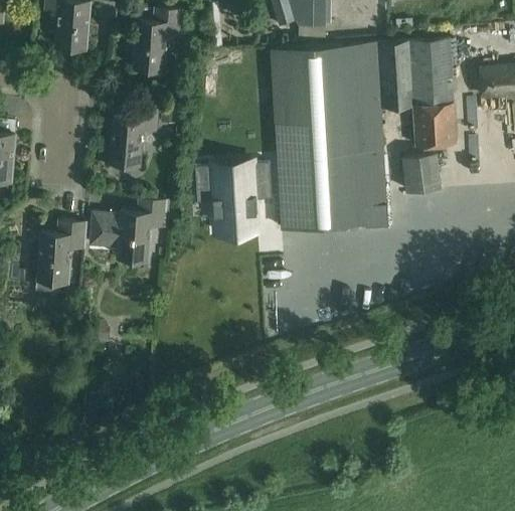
[(84,50),(86,50),(90,3),(72,1),(72,0),(46,0),(45,12),(58,13),(55,48),(56,48),(57,42),(86,45),(84,50)]
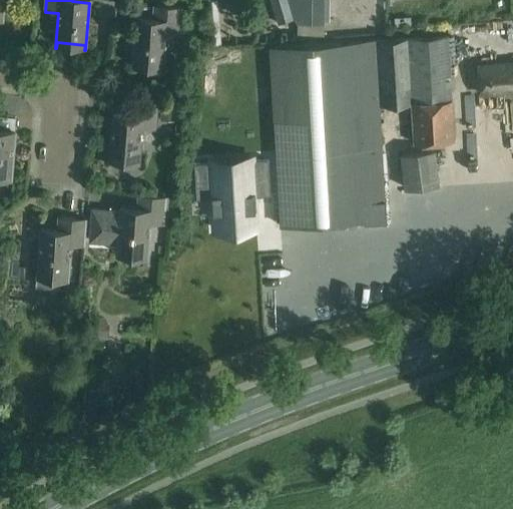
[(297,0),(297,42),(325,41),(324,0),(297,0)]
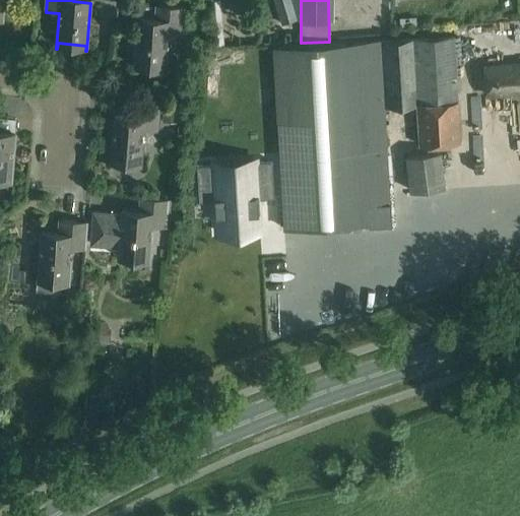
[(291,2),(275,7),(281,27),(298,22),(291,2)]
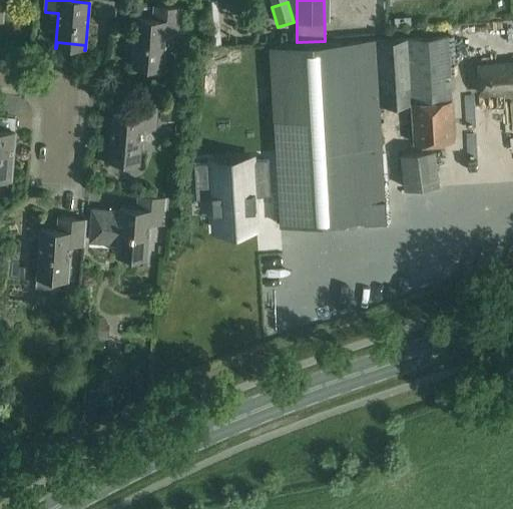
[(154,22),(136,21),(133,68),(134,69),(135,63),(163,65),(162,70),(163,70),(166,36),(179,37),(180,10),(154,9),(154,22)]
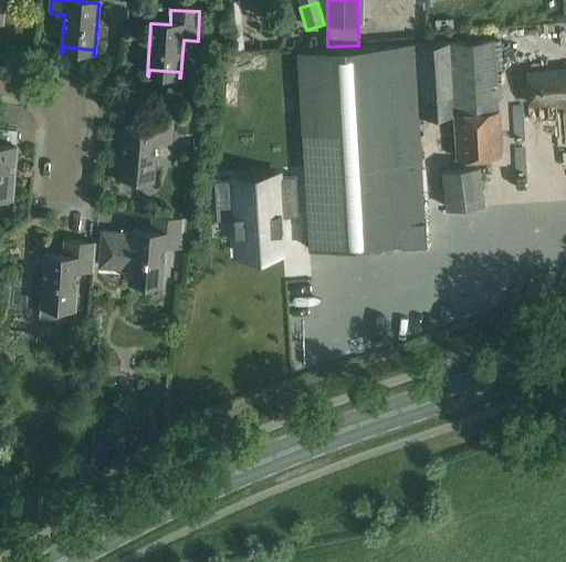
[(436,25),(436,34),(453,33),(453,24),(436,25)]
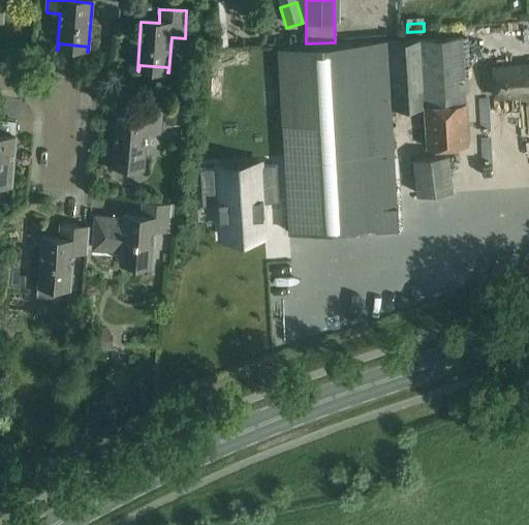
[(463,42),(389,47),(389,45),(278,52),(288,237),(399,230),(393,113),(425,111),(427,153),(469,151),(463,42)]
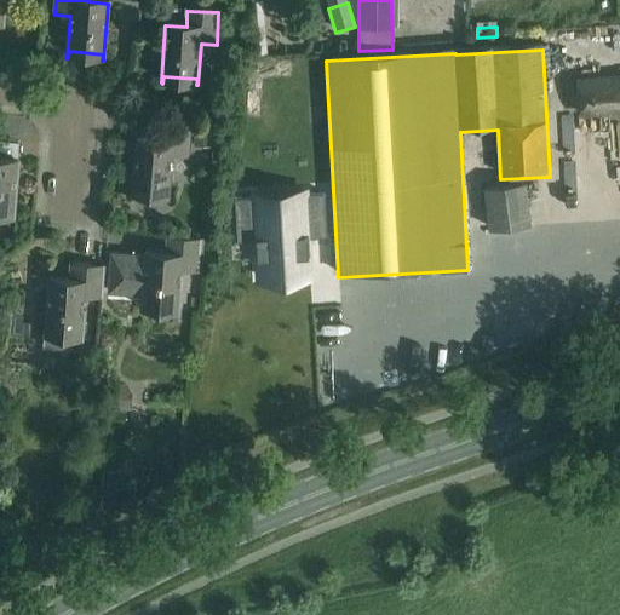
[(619,80),(593,82),(578,84),(580,118),(619,114),(619,80)]
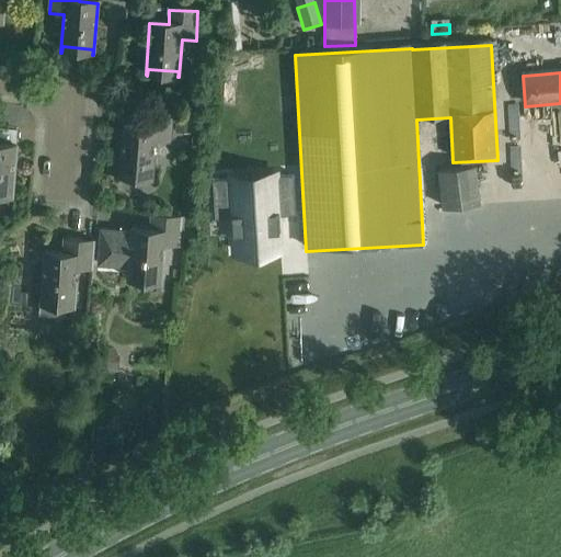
[(26,132),(30,118),(8,112),(3,125),(26,132)]
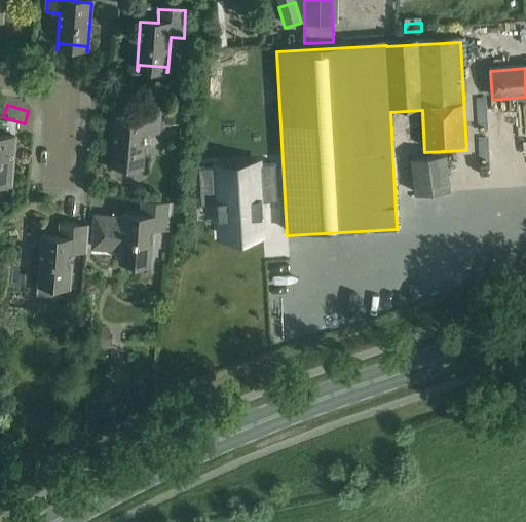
[(142,170),(143,170),(146,135),(159,136),(161,109),(135,107),(134,120),(116,118),(112,168),(113,168),(114,162),(143,164),(142,170)]
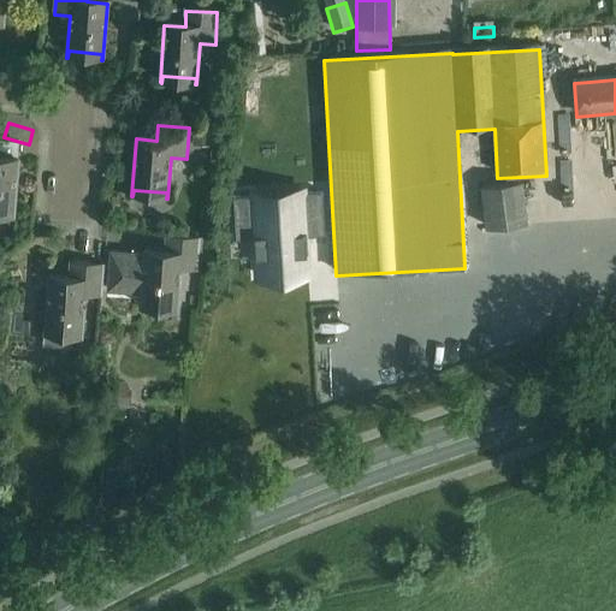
[(11,219),(13,219),(18,161),(0,159),(0,211),(12,212),(11,219)]
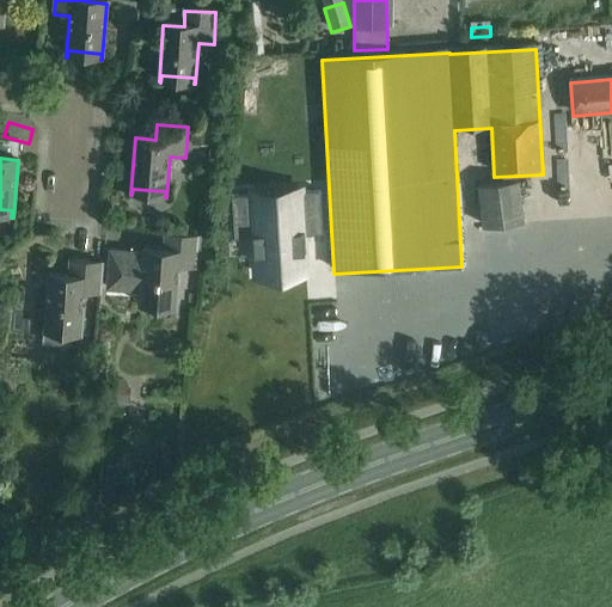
[(484,230),(525,225),(520,184),(479,189),(484,230)]
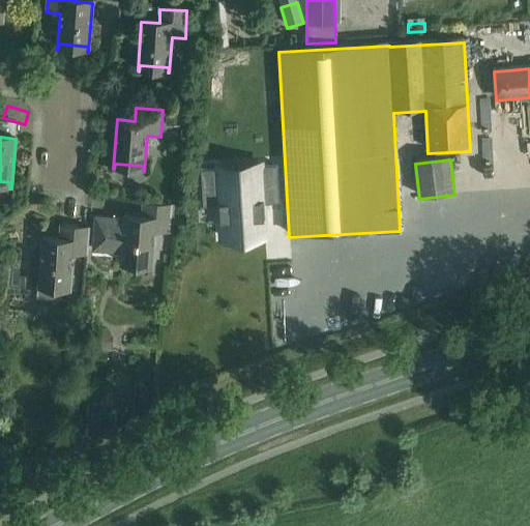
[(223,172),(201,173),(203,209),(219,208),(222,240),(265,238),(263,206),(280,205),(277,169),(257,170),(257,184),(223,186),(223,172)]
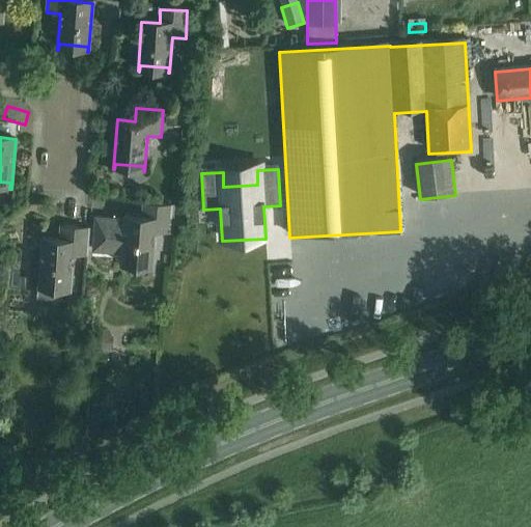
[(151,270),(152,270),(156,233),(169,234),(171,207),(144,205),(143,219),(126,218),(126,223),(96,220),(93,253),(122,255),(121,267),(122,267),(123,261),(152,264),(151,270)]
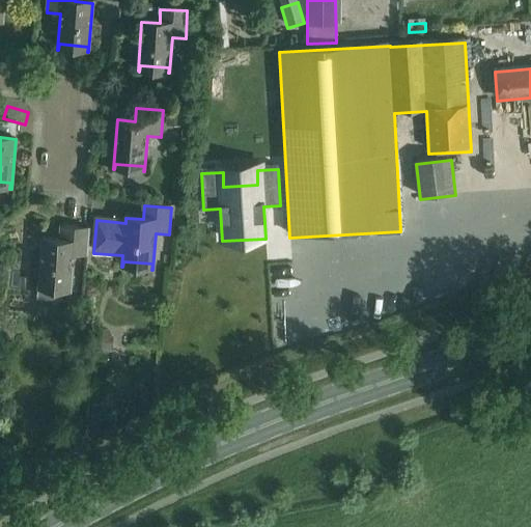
[(70,292),(71,292),(74,256),(87,257),(89,230),(62,228),(61,242),(44,240),(39,289),(40,289),(42,284),(70,286),(70,292)]
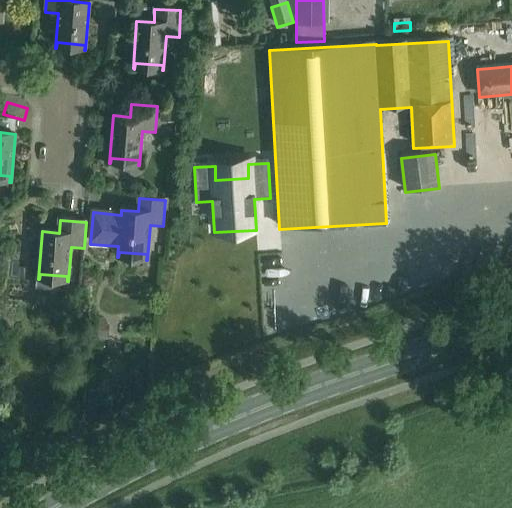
[(102,321),(86,320),(86,338),(106,339),(106,327),(102,327),(102,321)]
